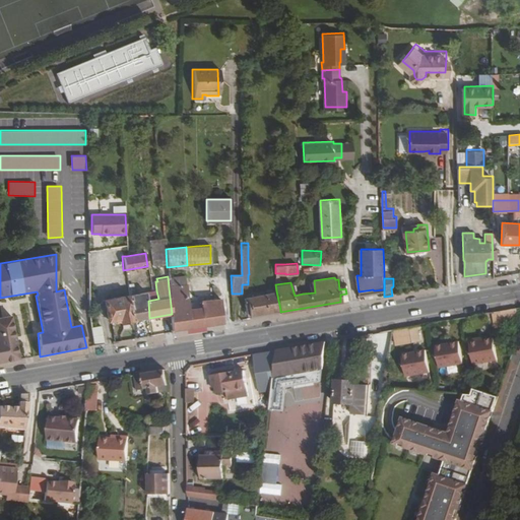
[(182,286),(169,287),(172,314),(174,331),(224,322),(220,297),(213,298),(187,302),(186,294),(183,294),(182,286)]
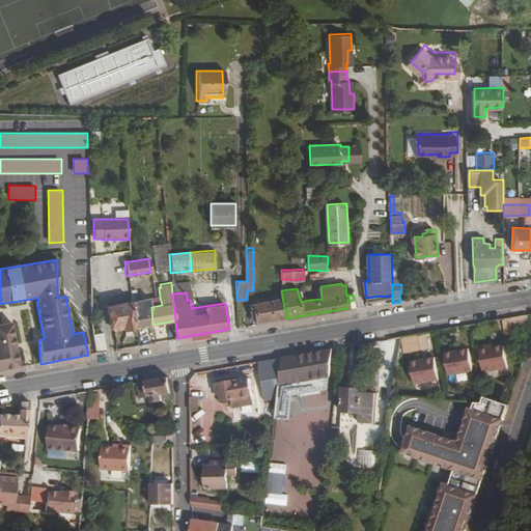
[(149,298),(151,307),(162,305),(160,297),(149,298)]
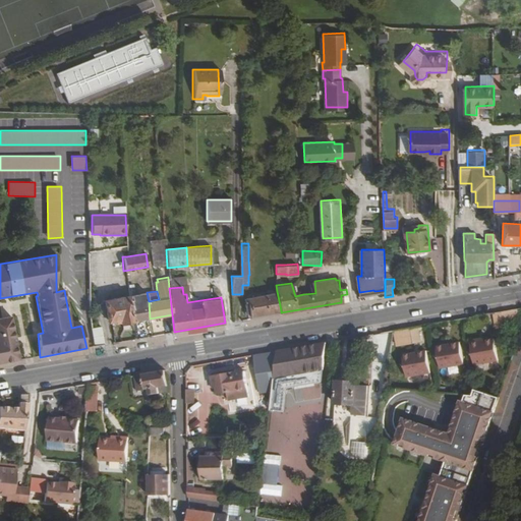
[(277,291),(248,296),(251,315),(281,310),(277,291)]
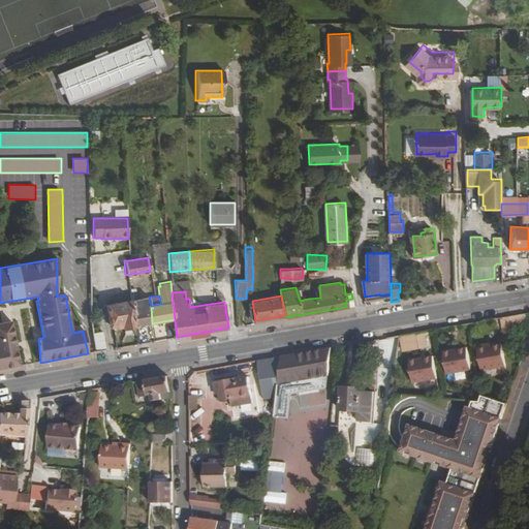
[(149,297),(130,301),(135,327),(152,323),(151,306),(149,297)]
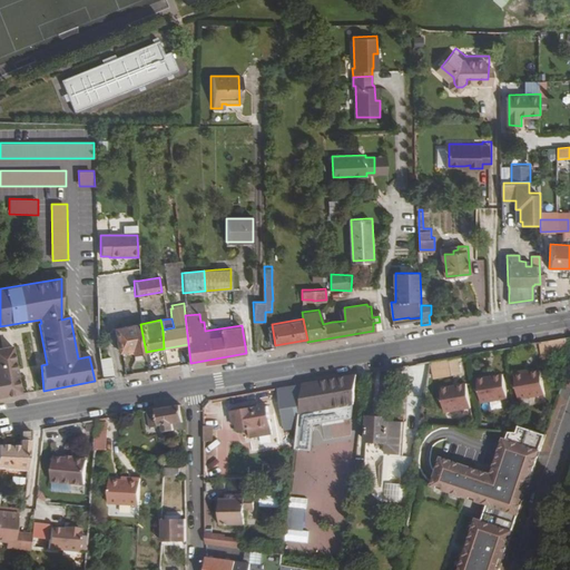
[(140,324),(114,330),(118,350),(121,352),(133,350),(133,354),(146,352),(140,324)]
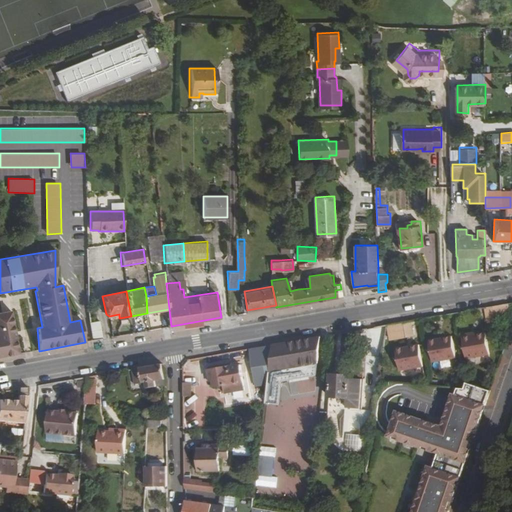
[(508,303),(484,307),(486,323),(511,319),(508,303)]
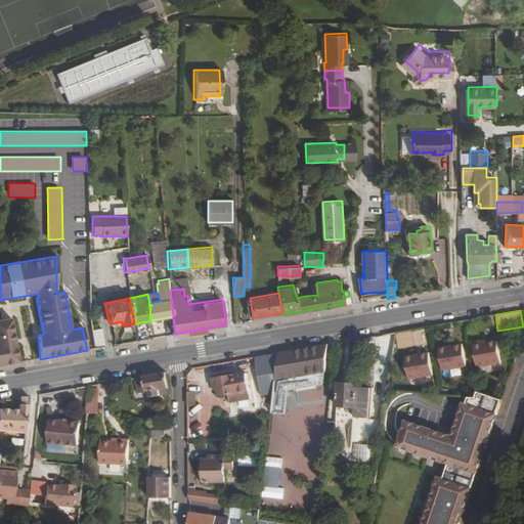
[(0,339),(1,343),(0,343),(0,365),(24,361),(15,318),(0,320),(0,339)]
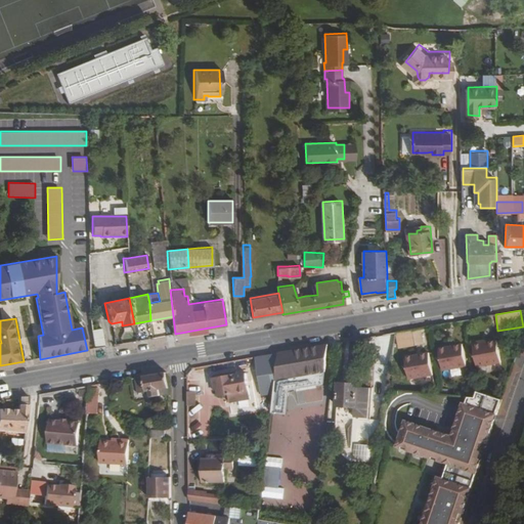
[(92,330),(95,348),(105,346),(101,328),(92,330)]
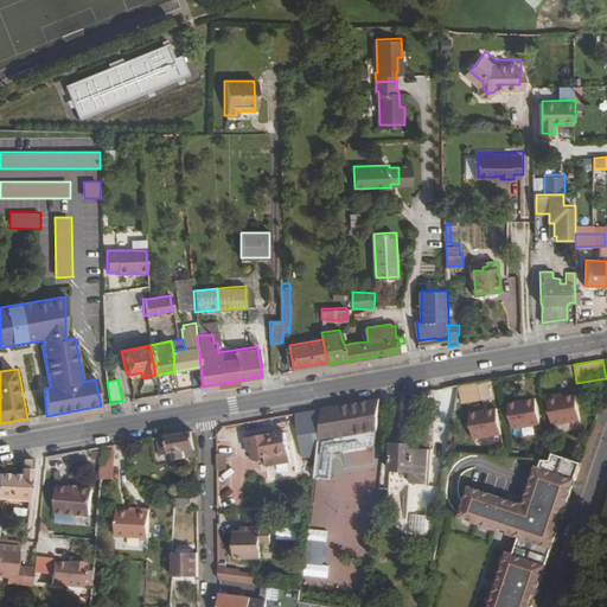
[(487,379),(457,385),(460,403),(491,398),(487,379)]
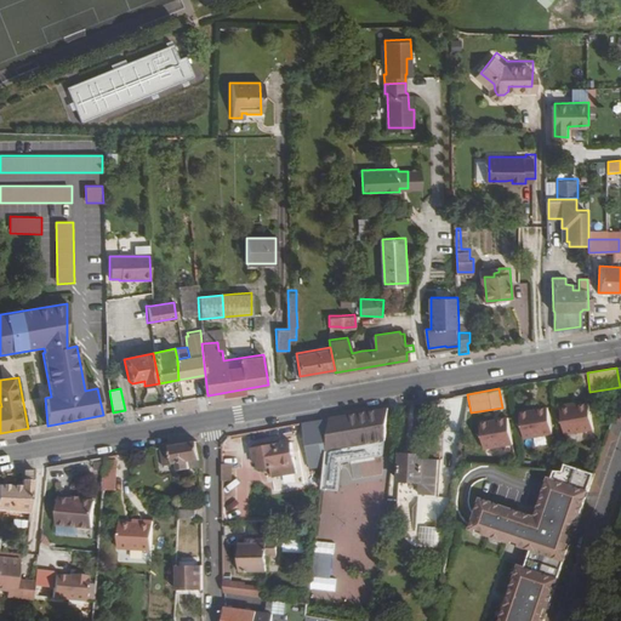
[(565,434),(594,429),(590,403),(576,405),(576,403),(560,405),(565,434)]
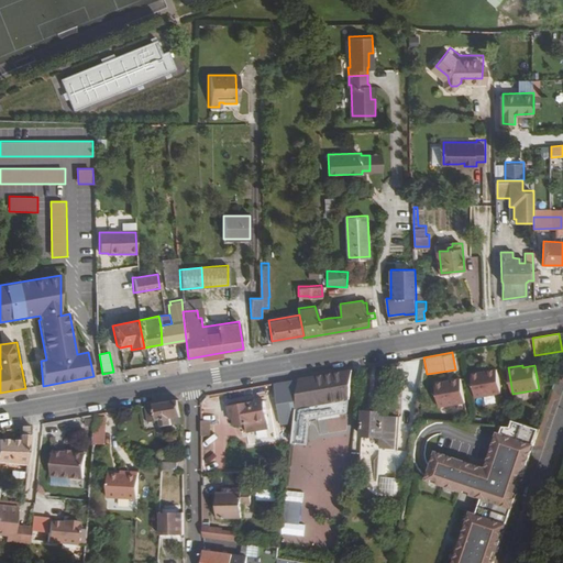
[(299,378),(295,421),(291,445),(307,448),(310,421),(348,415),(353,370),(299,378)]
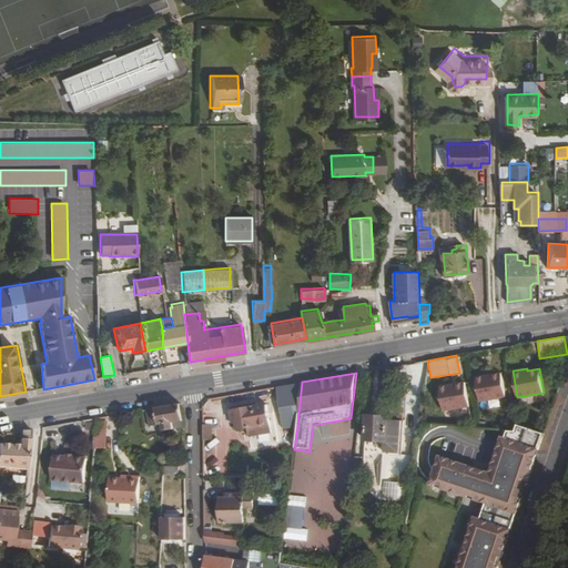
[(480,402),(506,397),(501,373),(476,377),(480,402)]
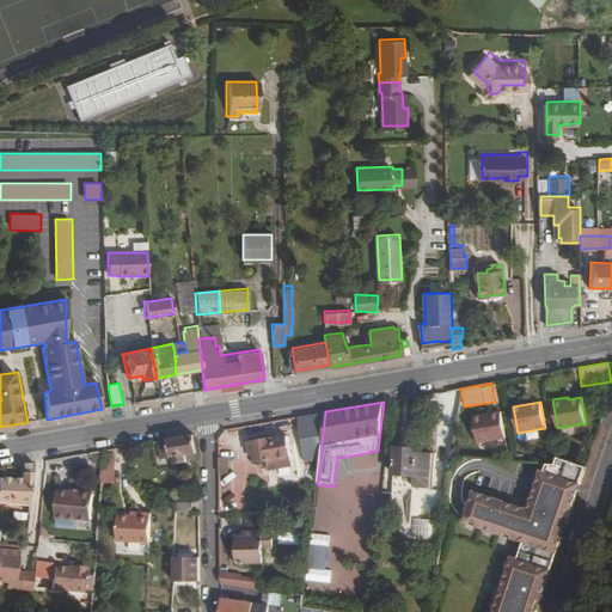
[(306,460),(320,458),(325,411),(299,416),(306,460)]
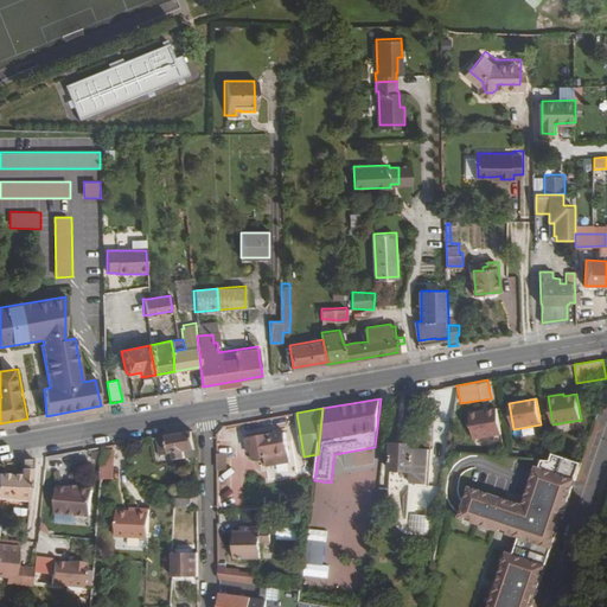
[(474,439),(502,434),(497,408),(470,413),(474,439)]
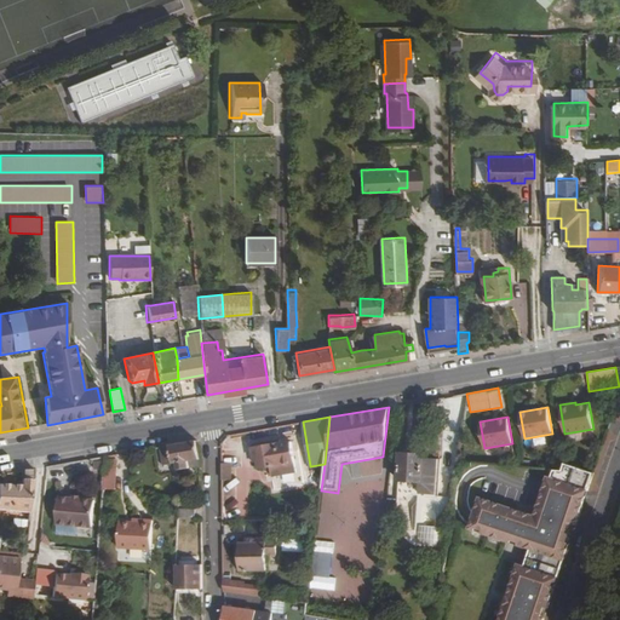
[(197,441),(156,448),(158,453),(161,453),(164,464),(178,461),(179,469),(201,465),(197,441)]
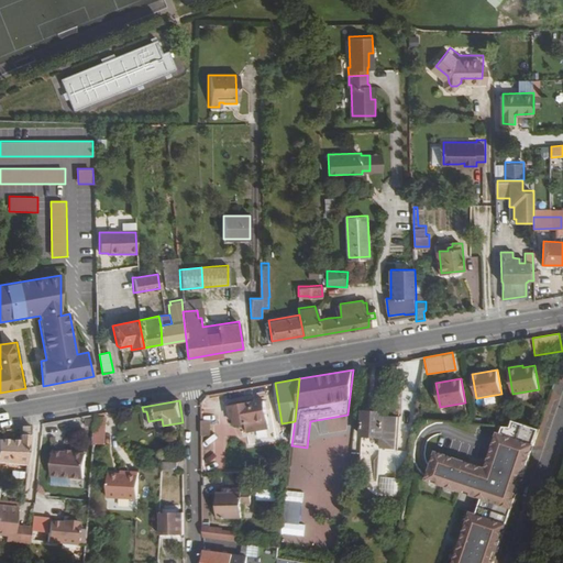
[(265,400),(230,406),(231,418),(235,418),(235,424),(246,423),(247,431),(269,427),(265,400)]
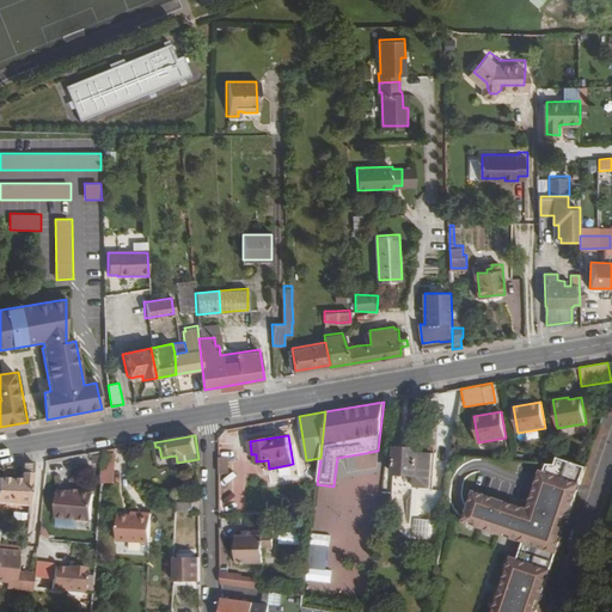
[(415,485),(426,487),(429,453),(417,452),(418,450),(395,447),(392,475),(415,477),(415,485)]
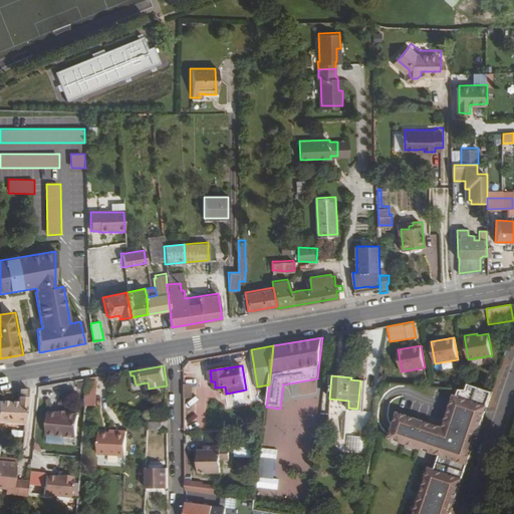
[(97,396),(98,382),(89,381),(88,395),(97,396)]
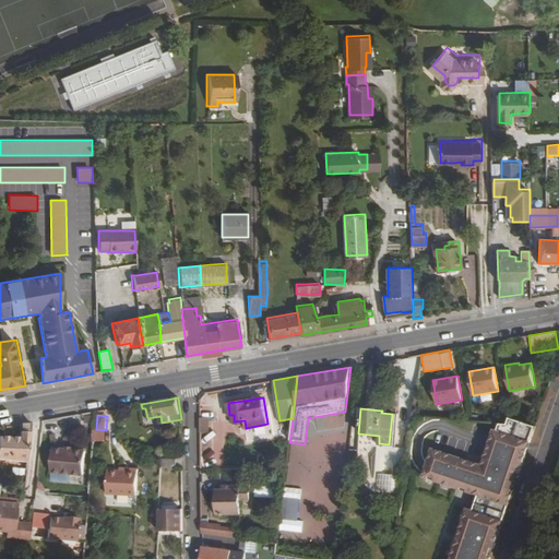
[(519,476),(536,425),(510,416),(508,423),(497,421),(483,463),(433,445),(425,474),(479,492),(474,508),(468,506),(450,558),(490,558),(492,555),(489,554),(492,545),(495,546),(515,487),(512,487),(516,475),(519,476)]
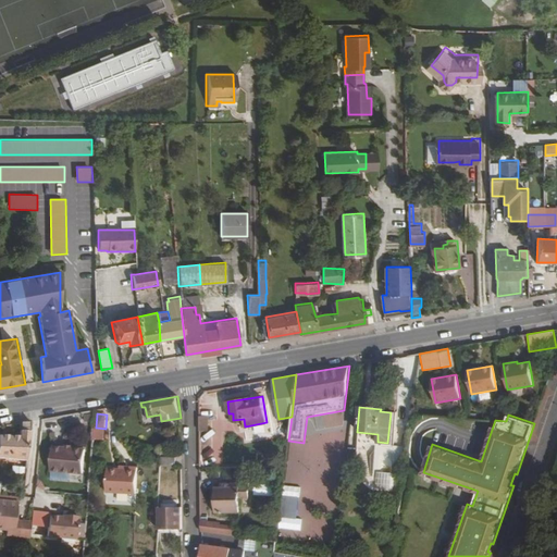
[(21,438),(0,435),(0,458),(24,461),(26,446),(28,446),(32,421),(23,422),(21,438)]
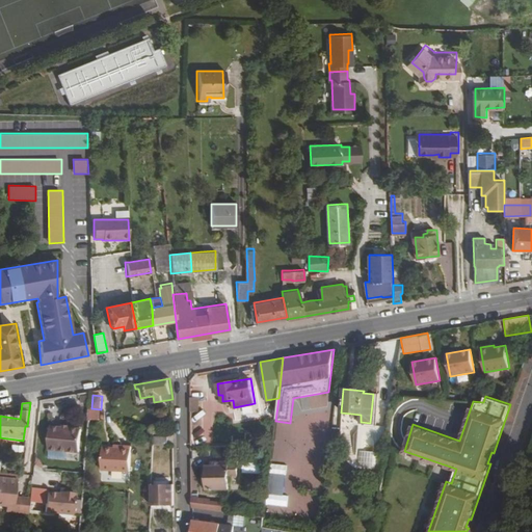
[(100,422),(101,409),(91,408),(89,421),(100,422)]
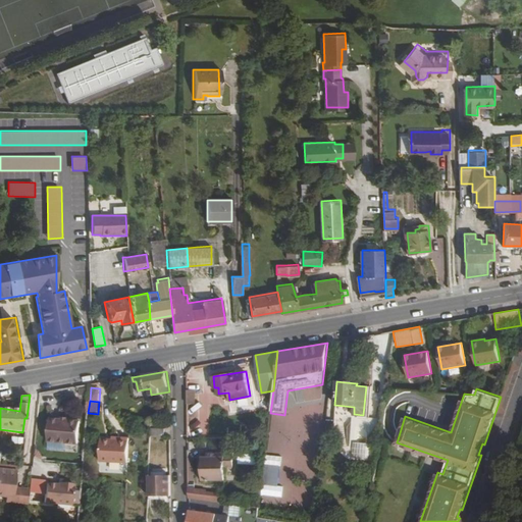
[(49,442),(79,445),(81,422),(68,421),(62,420),(50,419),(49,442)]
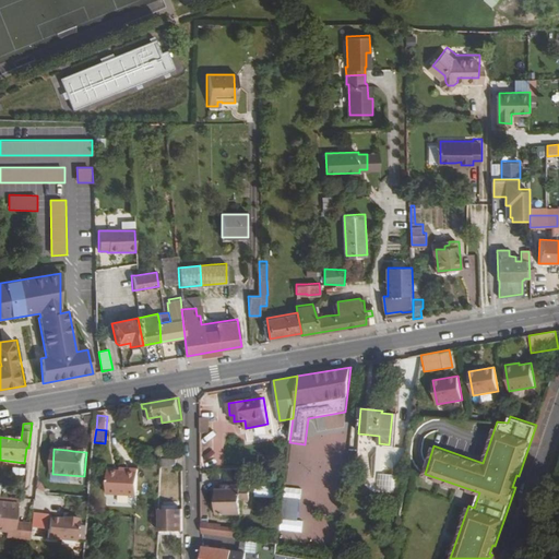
[(177,461),(162,459),(162,466),(177,468),(177,461)]
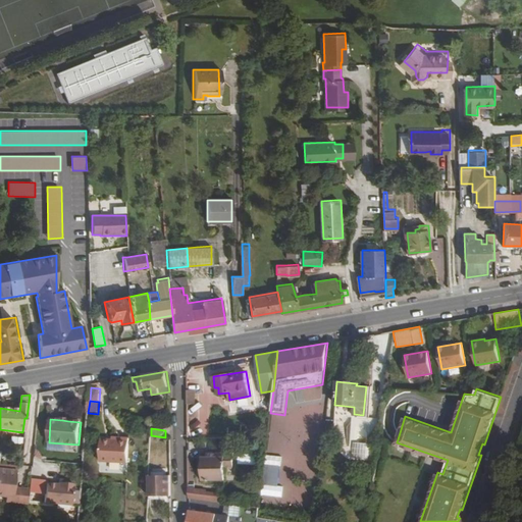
[(112,439),(107,439),(105,461),(127,461),(129,437),(118,437),(118,439),(112,439)]
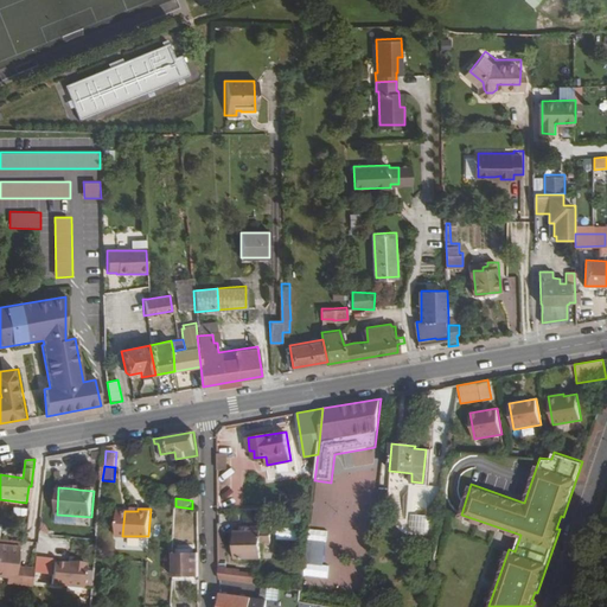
[(242,529),(236,529),(236,560),(262,560),(262,543),(270,543),(270,529),(262,529),(242,529)]
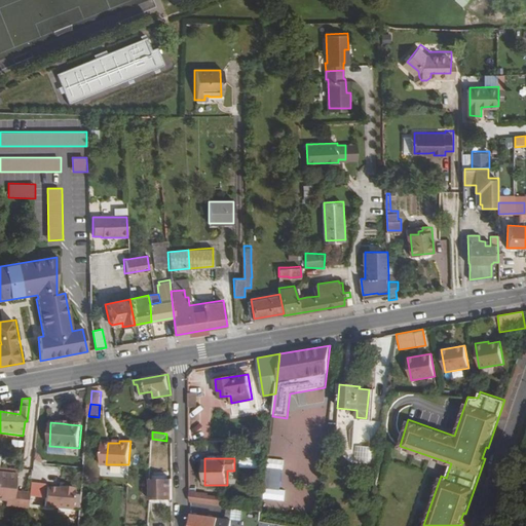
[(280,490),(282,470),(269,468),(268,489),(280,490)]
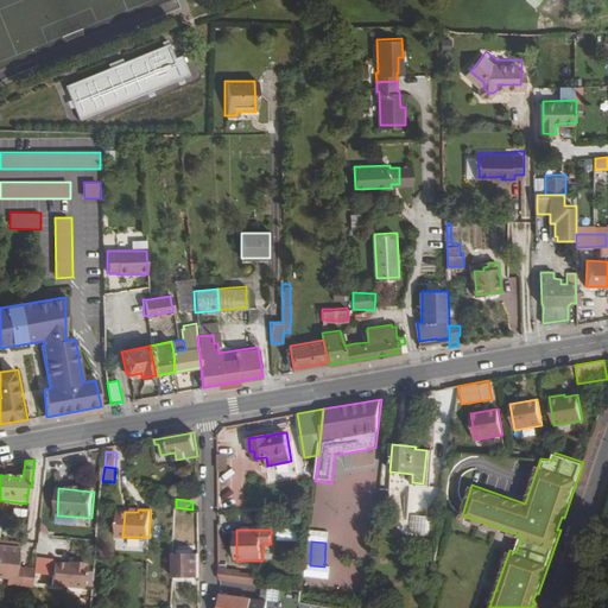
[(19,548),(0,545),(0,561),(12,562),(17,562),(19,548)]
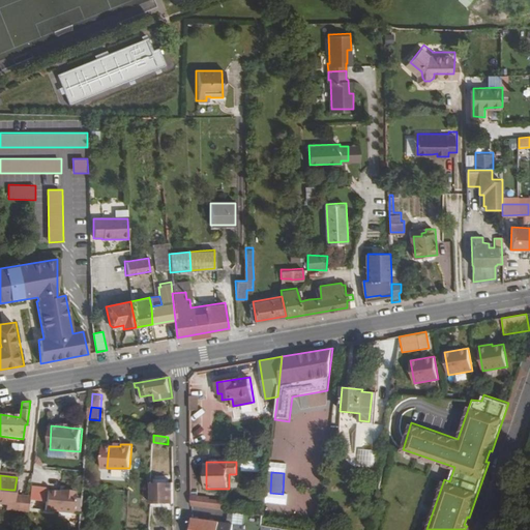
[(150,502),(173,503),(173,482),(151,481),(150,502)]
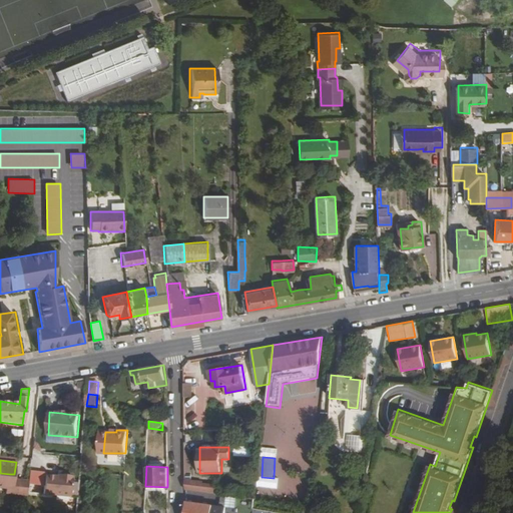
[(9,492),(28,495),(30,480),(14,478),(14,474),(10,474),(9,492)]
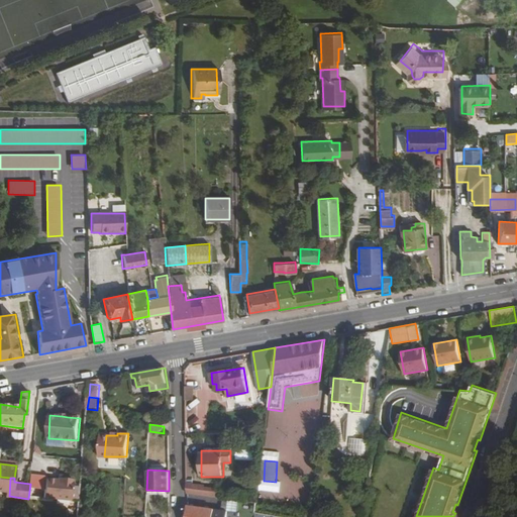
[(47,480),(45,499),(72,502),(75,481),(64,480),(64,482),(47,480)]
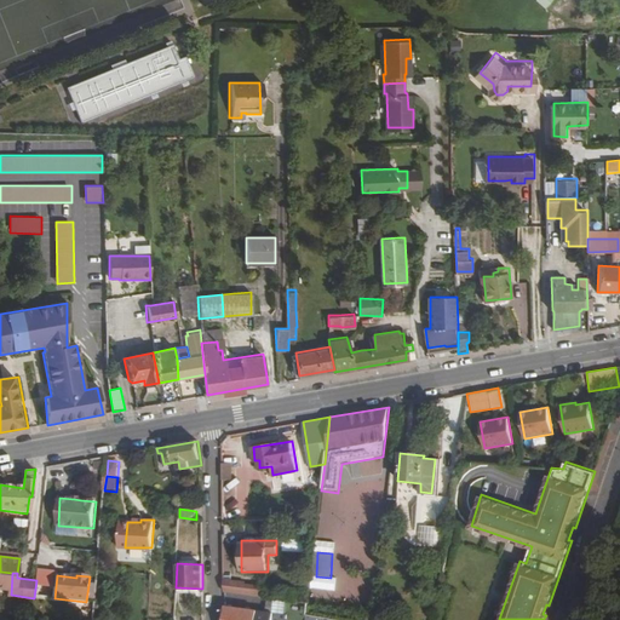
[(246,584),(224,580),(224,592),(260,597),(262,589),(246,585),(246,584)]
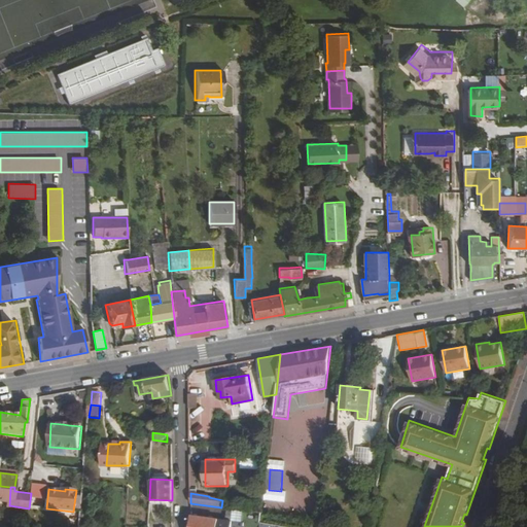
[(217,507),(204,506),(203,514),(216,516),(217,507)]
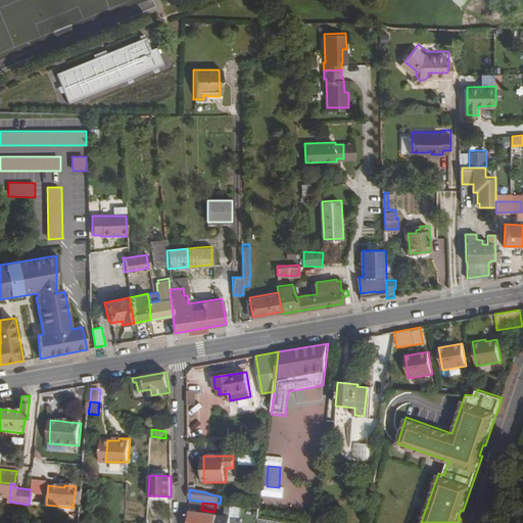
[(238,522),(239,518),(189,512),(188,522),(238,522)]
